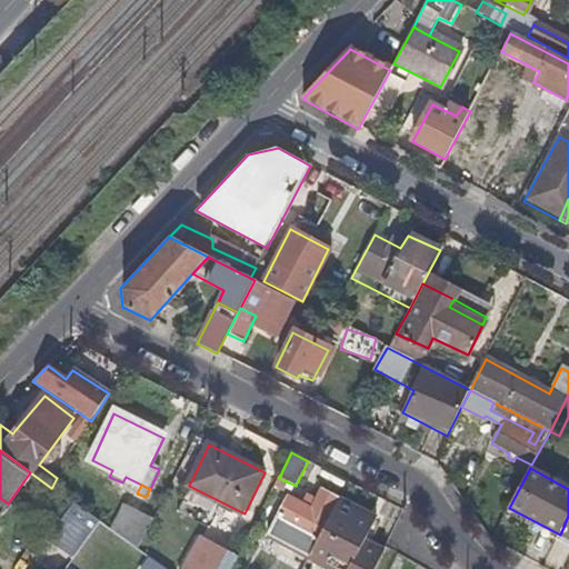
[(311,560),(341,500),(321,490),(310,510),(287,498),(268,537),(311,560)]
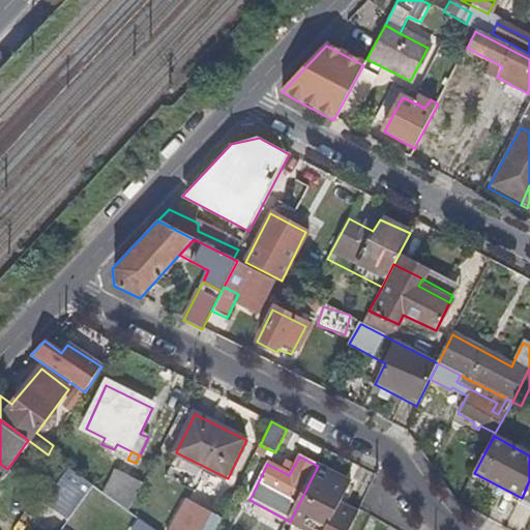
[(349,529),(356,516),(340,507),(351,482),(318,466),(290,522),(305,529),(349,529)]
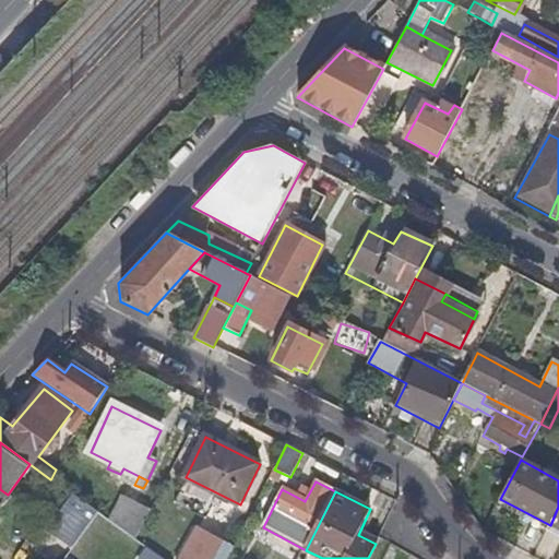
[(46,531),(72,549),(98,512),(72,494),(46,531)]
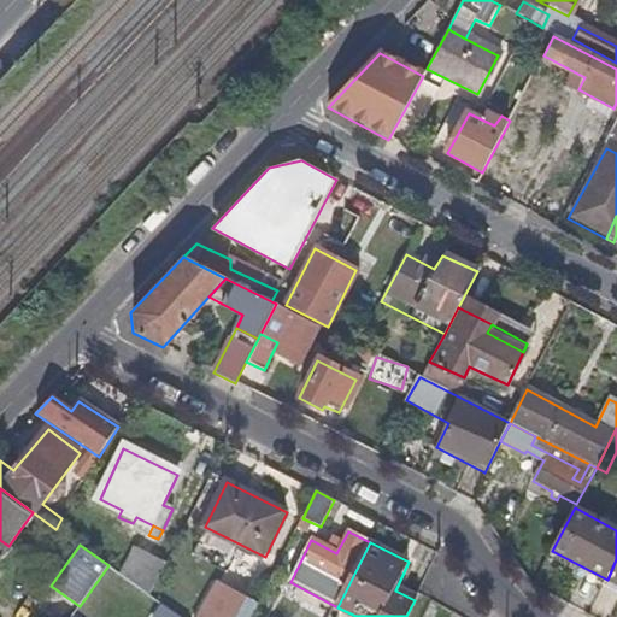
[(152,597),(166,566),(136,551),(124,576),(150,595),(152,597)]
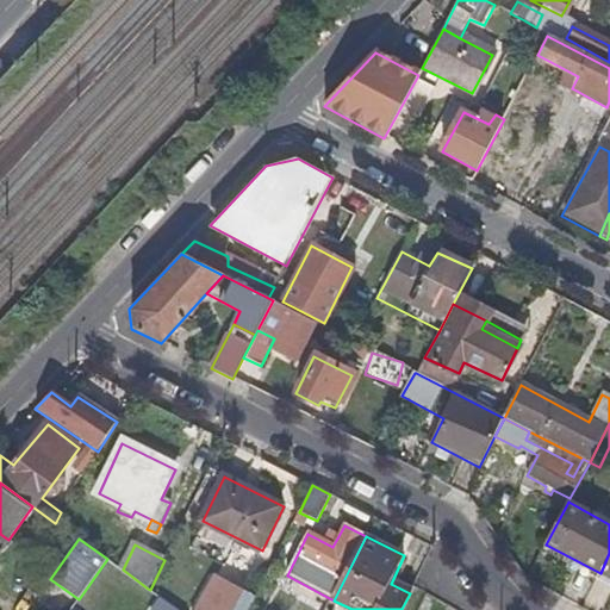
[(243,609),(251,597),(211,573),(190,609),(243,609)]
